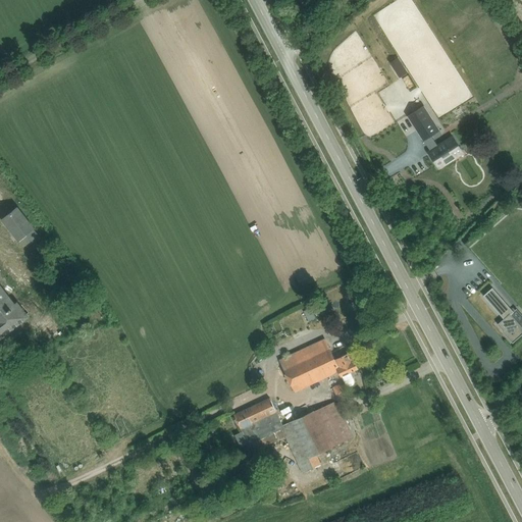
[(400,77),(408,72),(398,57),(390,62),(400,77)]
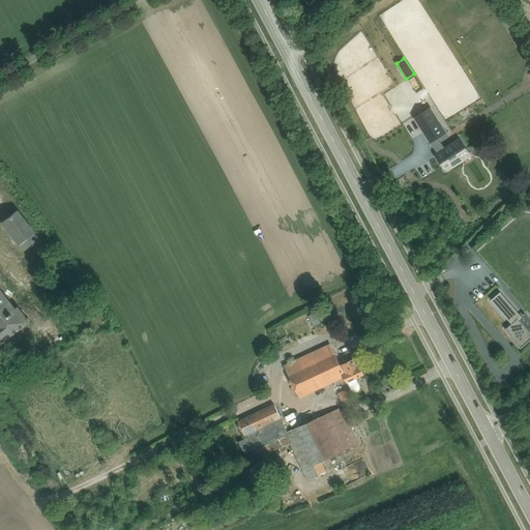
[(430,107),(414,117),(431,143),(431,142),(438,152),(437,153),(438,155),(437,156),(445,170),(462,159),(460,157),(468,152),(460,139),(444,148),(438,138),(446,133),(430,107)]
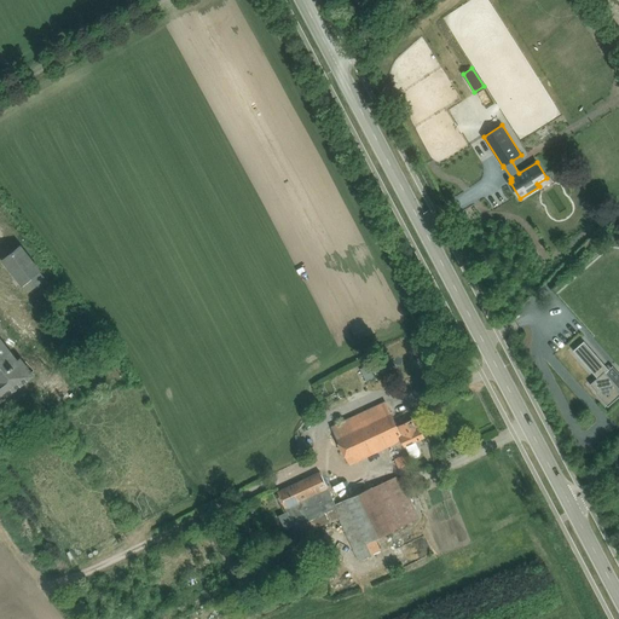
[(46,277),(21,246),(10,254),(3,260),(22,284),(28,291),(38,284),(46,277)]
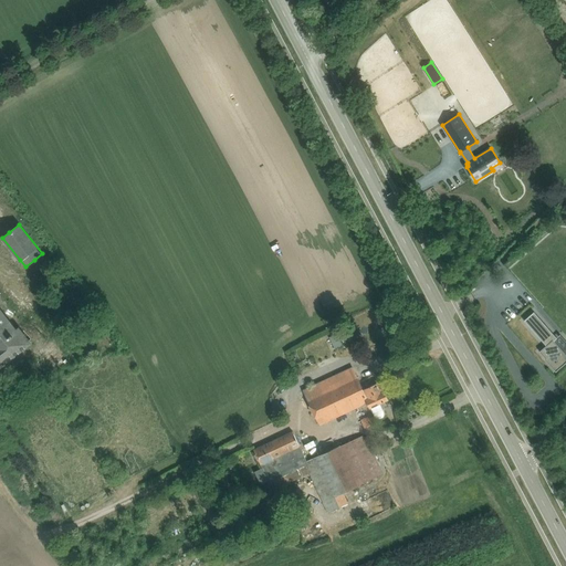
[(0,367),(32,343),(20,327),(16,331),(0,310),(0,367)]
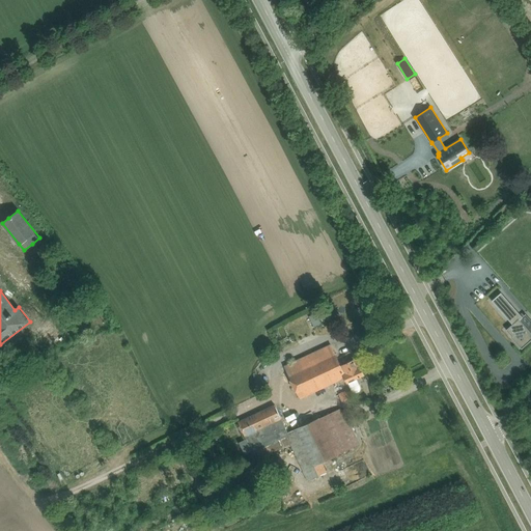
[(501,292),(492,301),(512,325),(506,330),(511,336),(510,337),(522,348),(530,339),(530,332),(520,319),(523,317),(501,292)]
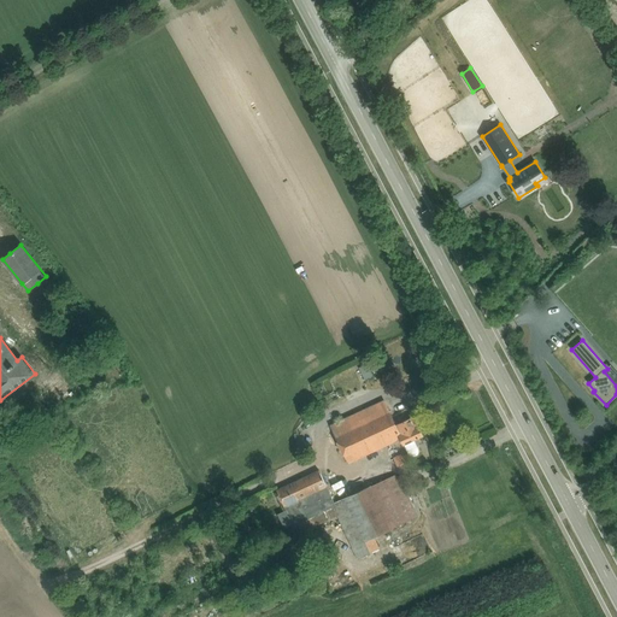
[(363,369),(368,383),(377,380),(372,365),(363,369)]
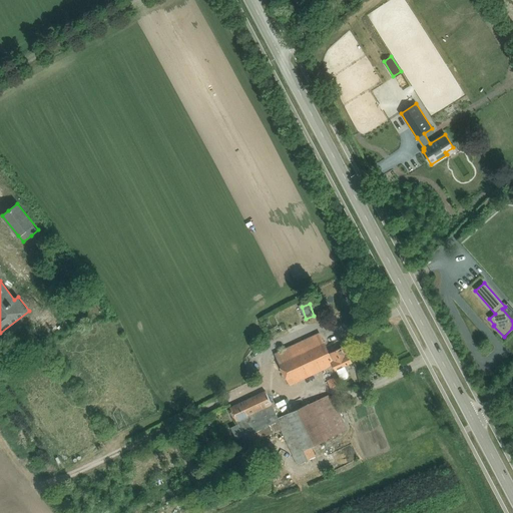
[(319,313),(325,310),(322,304),(316,307),(319,313)]
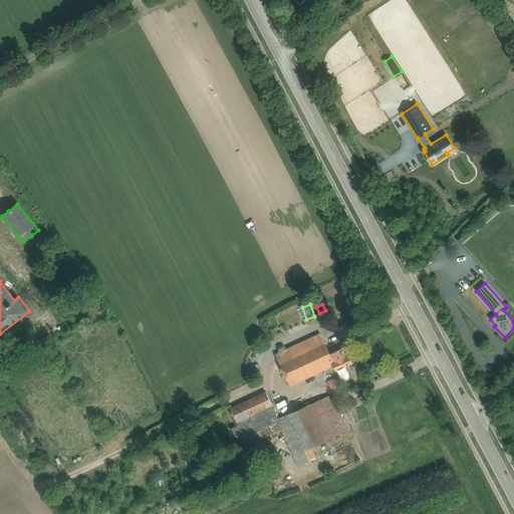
[(341,379),(343,380),(346,379),(347,378),(348,375),(348,373),(344,366),(352,363),(348,355),(347,355),(343,347),(329,354),(319,333),(275,354),(289,386),(328,367),(328,369),(332,367),(333,369),(335,368),(336,370),(340,377),(341,379)]
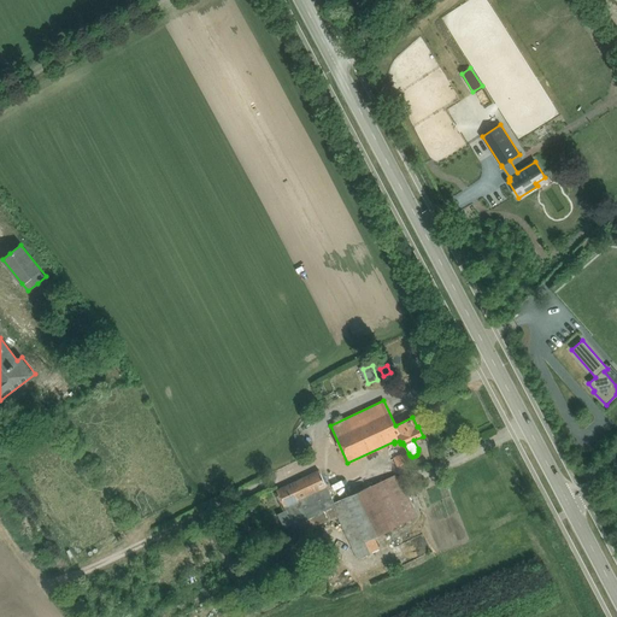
[(401,453),(393,457),(397,465),(401,466),(406,465),(401,453)]
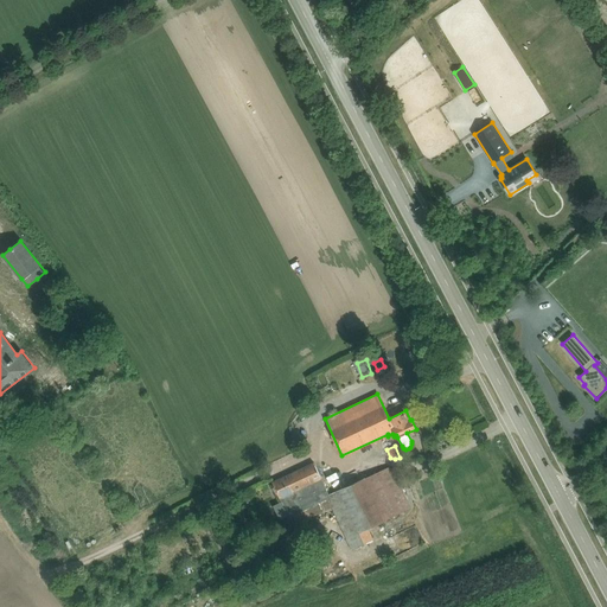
[(332,508),(351,549),(374,540),(368,526),(411,508),(393,465),(328,494),(313,462),(272,481),(287,515),(288,513),(294,525),(332,508)]
